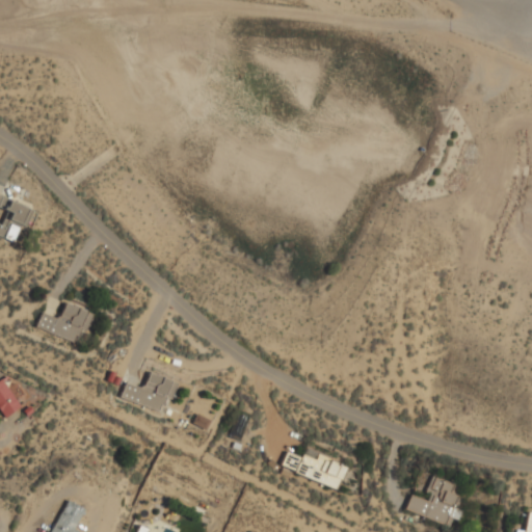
[(0,236),(16,242),(29,209),(9,202),(1,223),(0,222),(0,236)]
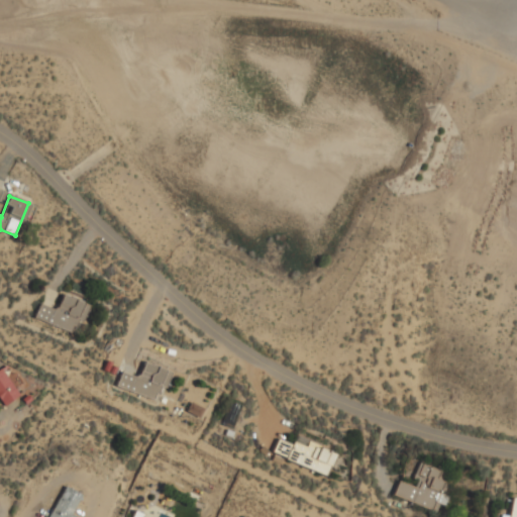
[(77,334),(89,304),(63,294),(57,309),(39,303),(34,317),(77,334)]
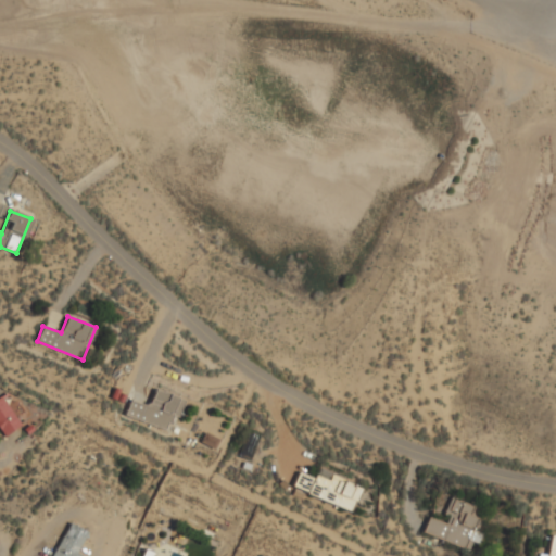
[(172,431),(182,397),(154,388),(149,405),(130,399),(125,416),(172,431)]
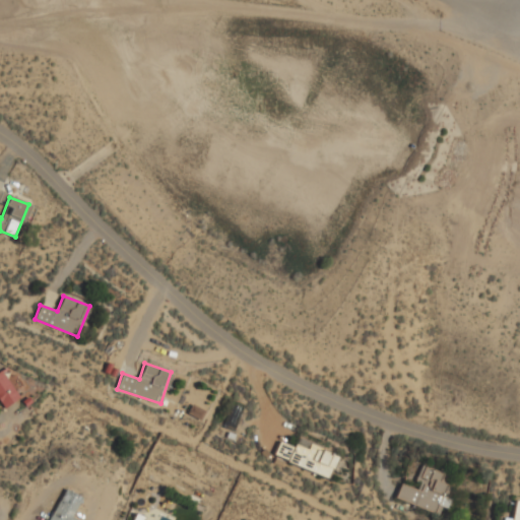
[(0,372),(0,404),(2,408),(18,400),(2,371),(0,372)]
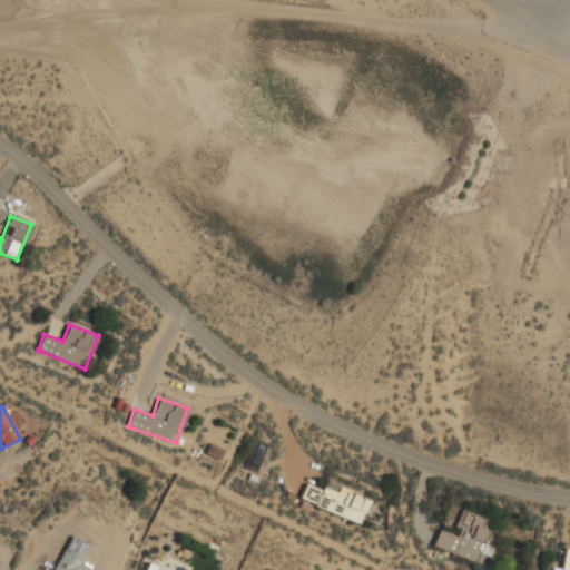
[(224,450),(210,444),(206,454),(220,460),(224,450)]
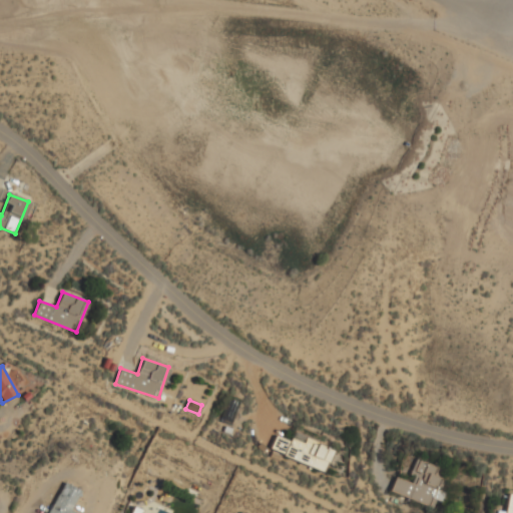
[(326,472),(335,449),(293,433),(290,440),(276,435),(270,451),(326,472)]
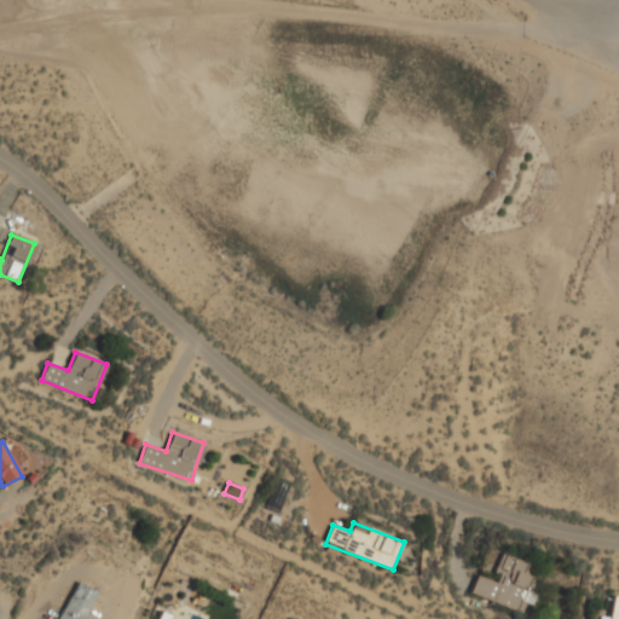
[(470,594),(527,614),(536,591),(527,589),(536,566),(501,553),(492,578),(478,572),(470,594)]
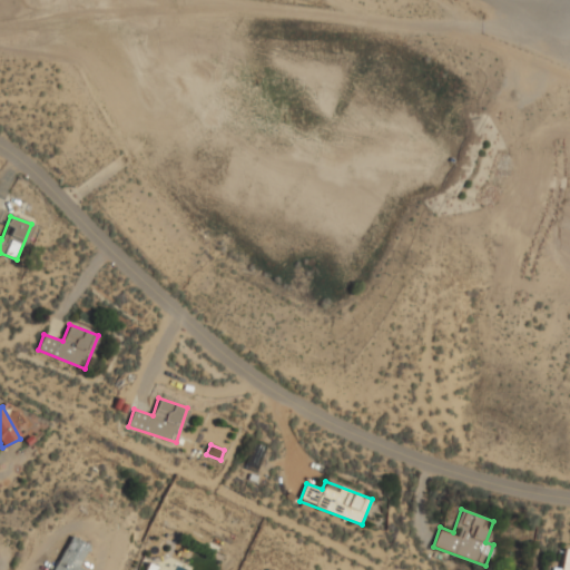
[(82,569),(79,568),(90,546),(71,536),(52,569),(82,569)]
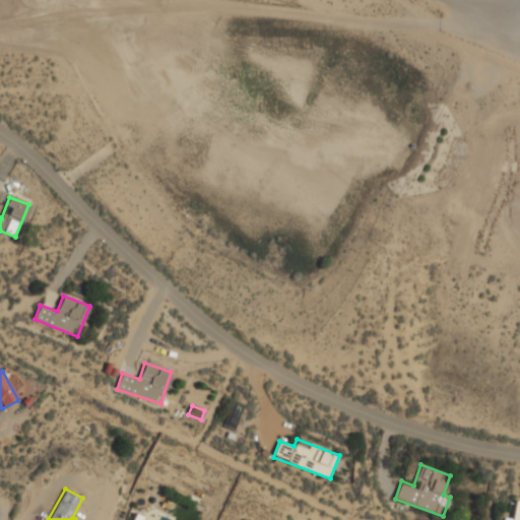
[(519,519),(519,501),(515,501),(513,519),(506,519),(505,519),(519,519)]
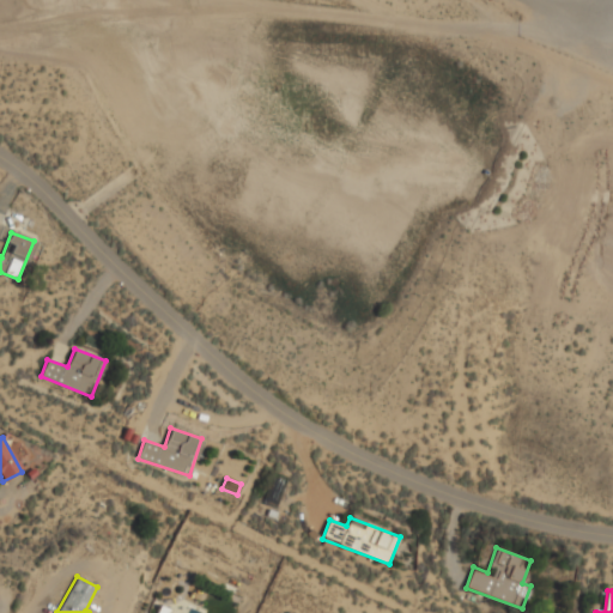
All buildings are outlined.
